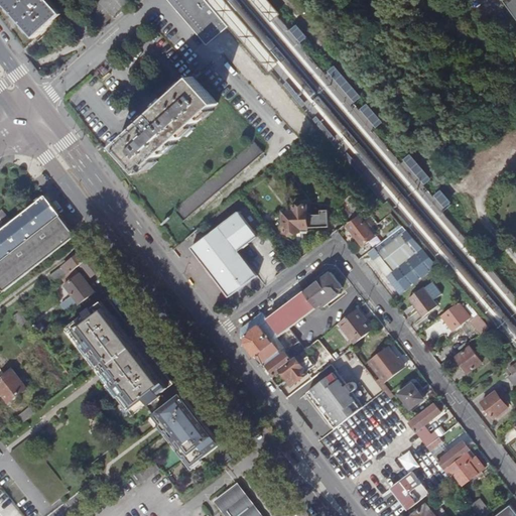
[(62,14),(49,0),(0,0),(35,38),(62,14)]
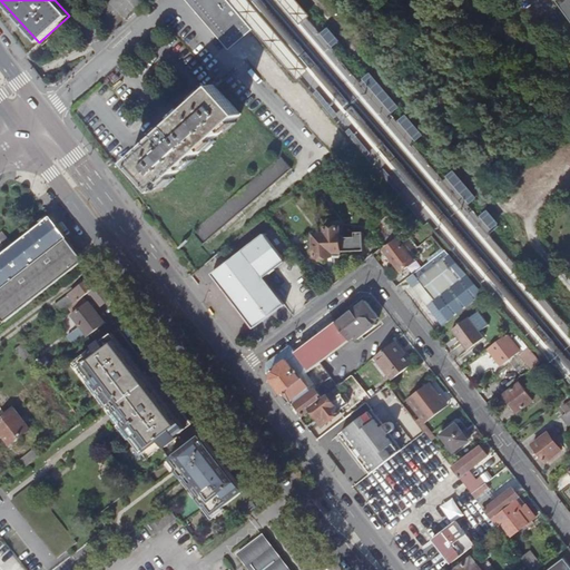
[(254,28),(298,80),(311,69),(249,0),(229,0),(231,1),(239,11),(254,28)]
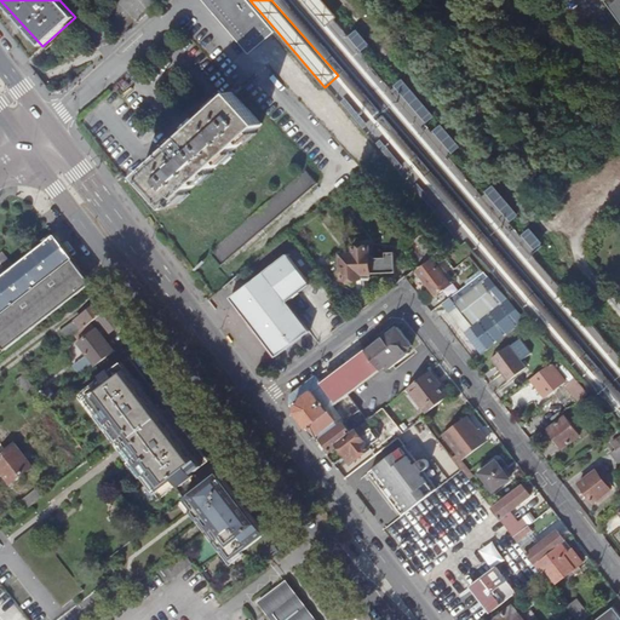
[(304,0),(326,27),(334,19),(338,17),(322,0),(304,0)]
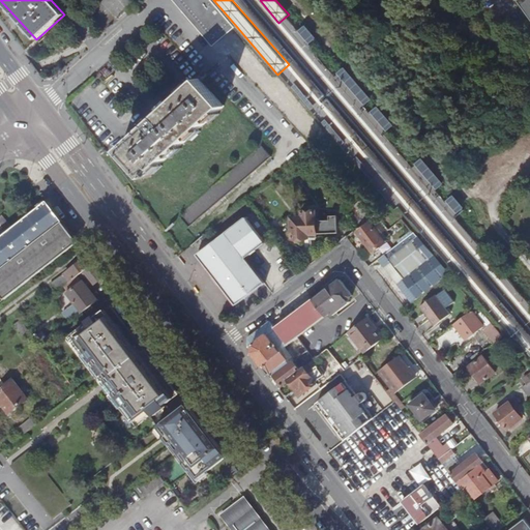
[(529,0),(518,0),(529,16),(529,0)]
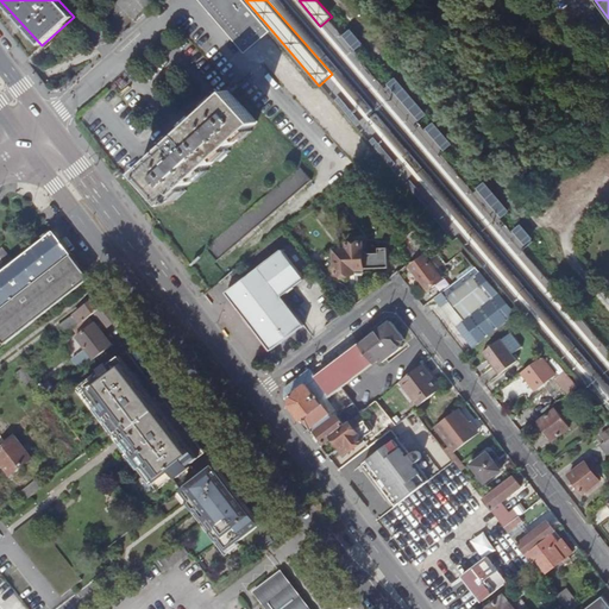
[(349,31),(341,36),(355,50),(360,45),(349,31)]
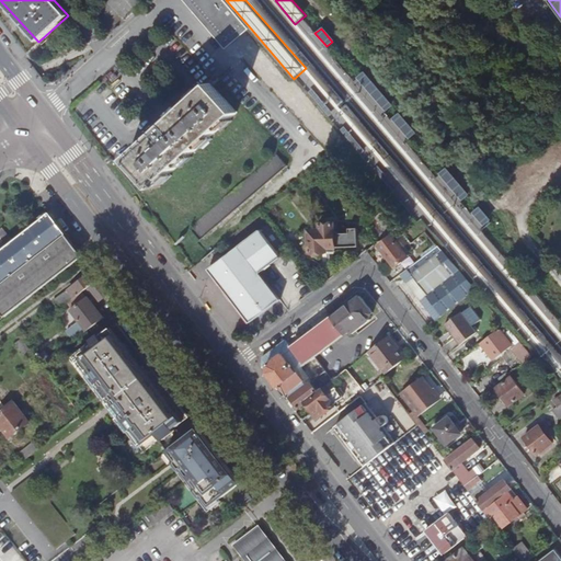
[(361,86),(384,113),(393,105),(369,78),(361,86)]
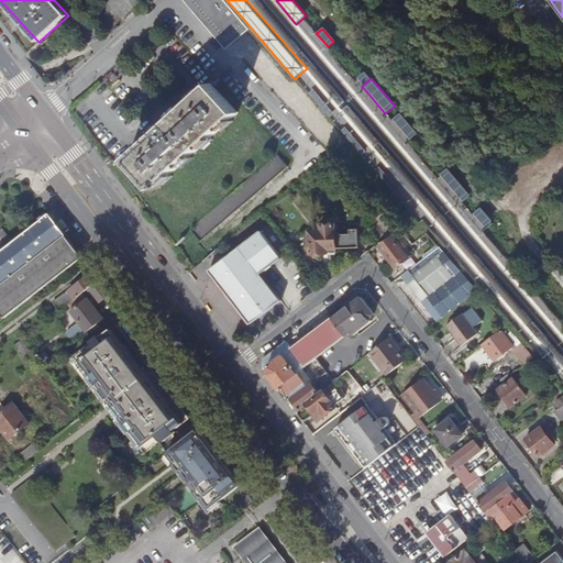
[(238,112),(211,84),(127,159),(153,188),(238,112)]
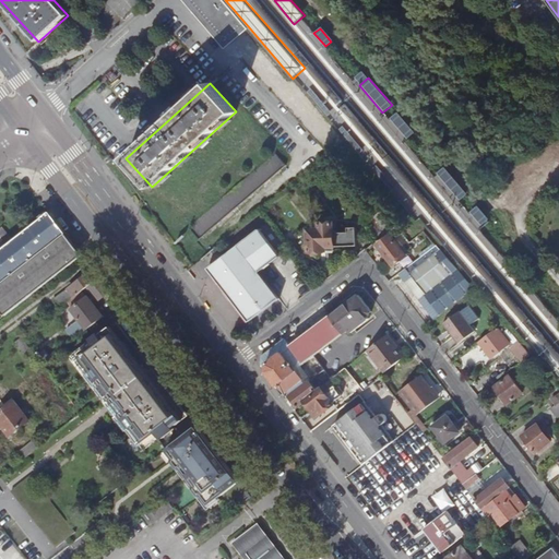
[(328,145),(341,133),(308,98),(296,110),(328,145)]
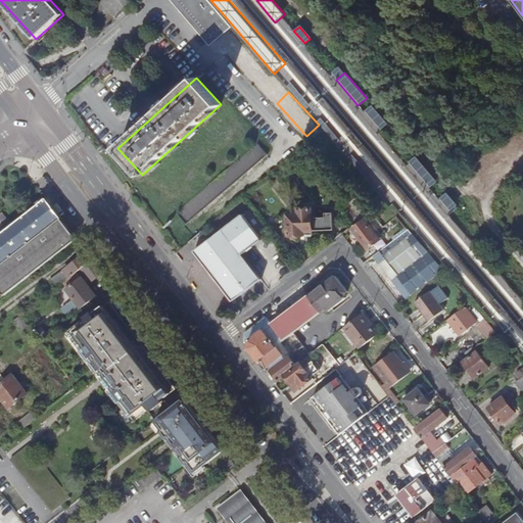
[(364,109),(380,129),(388,121),(373,102),(364,109)]
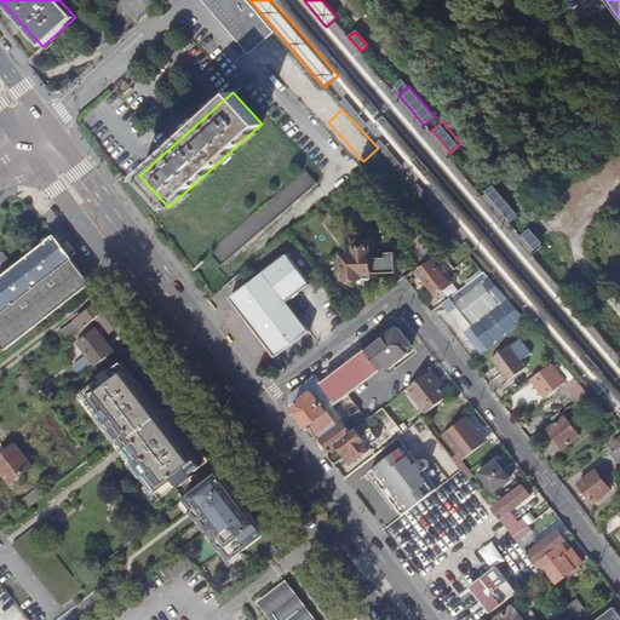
[(254,237),(319,182),(306,170),(253,216),(211,252),(222,265),(254,237)]
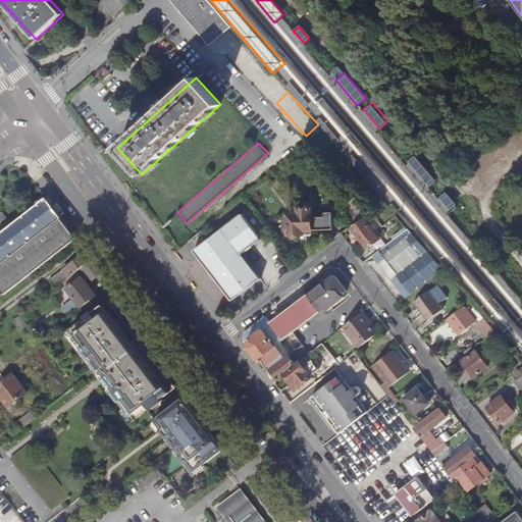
[(416,173),(432,192),(437,187),(422,168),(416,173)]
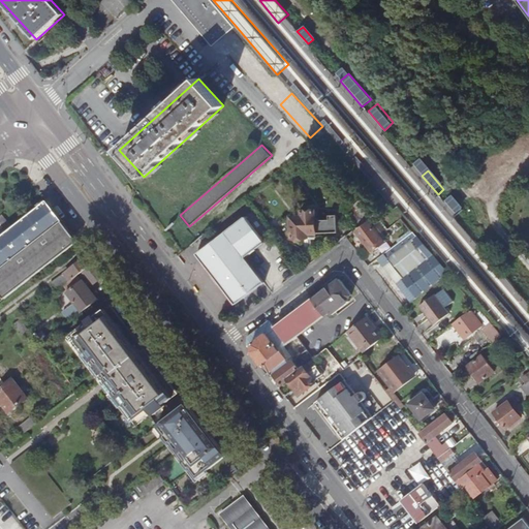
[(443,198),(456,214),(461,209),(448,194),(443,198)]
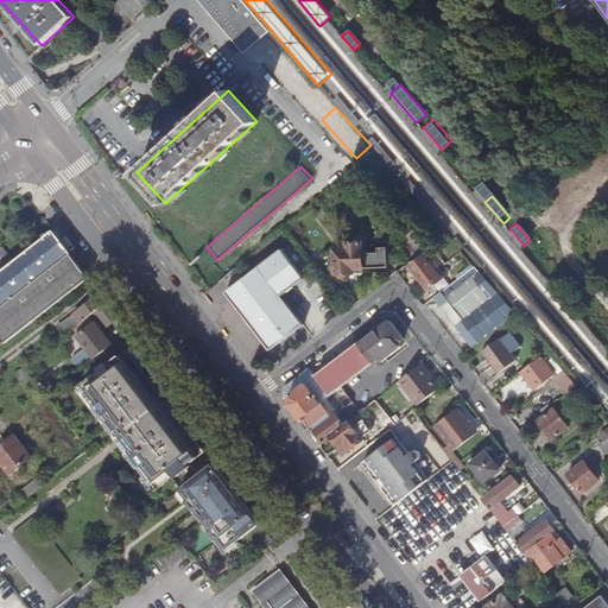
[(0,308),(73,253),(55,229),(14,260),(2,270),(0,271),(0,308)]
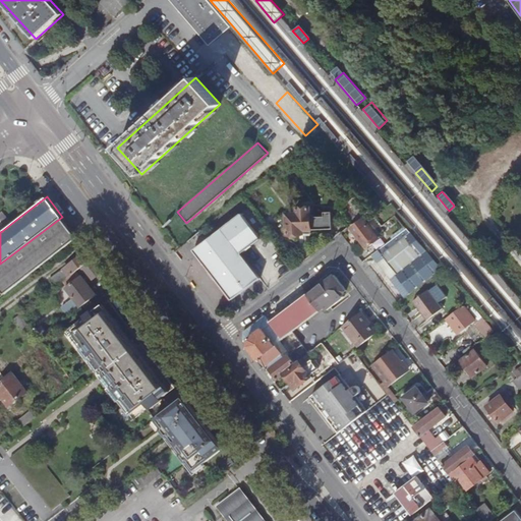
[(298,213),(287,213),(288,234),(304,234),(304,229),(333,228),(332,212),(325,212),(325,216),(314,217),(315,215),(311,215),(311,207),(298,207),(298,213)]
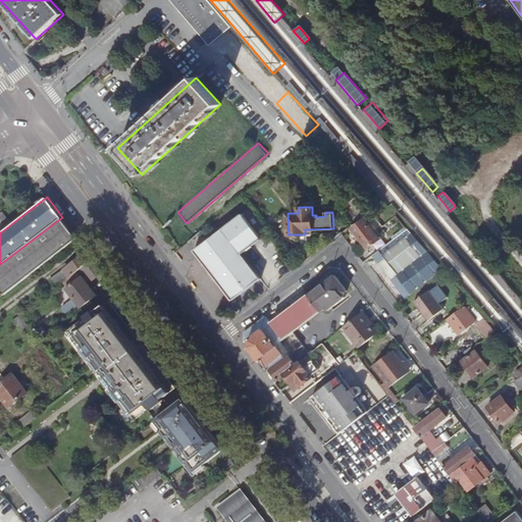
[(0,229),(2,231),(12,223),(4,214),(0,217),(0,229)]
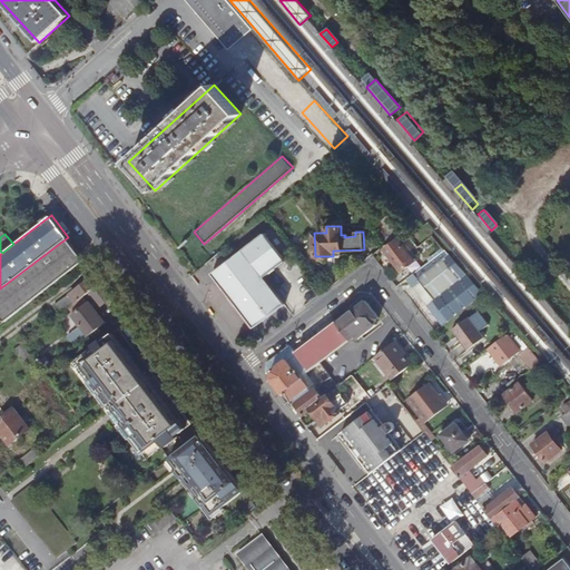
[(265,234),(213,273),(254,328),(284,304),(264,277),(285,261),(265,234)]
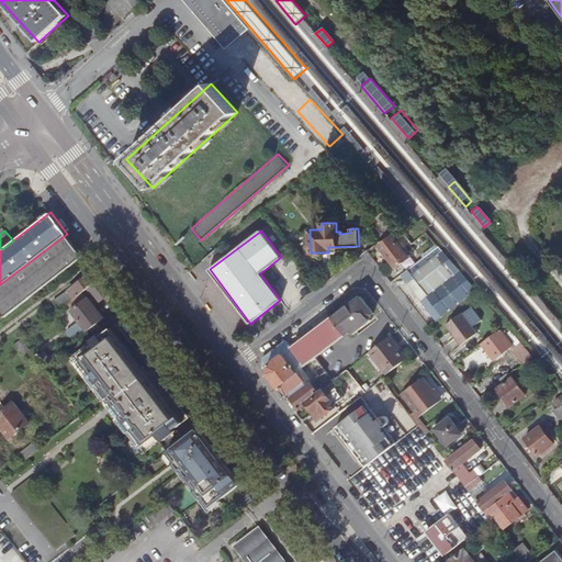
[(83,256),(67,234),(0,284),(0,310),(6,316),(49,282),(83,256)]
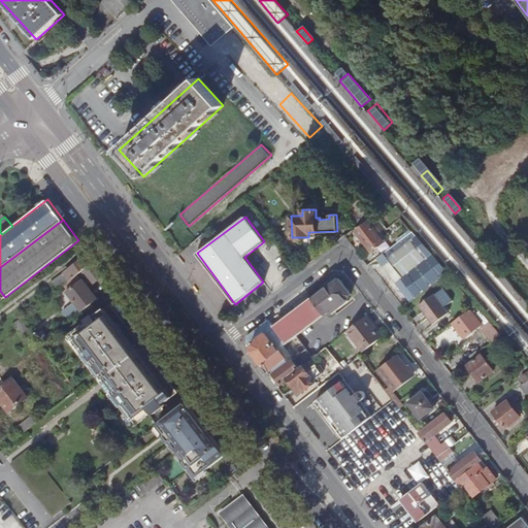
[(356,230),(371,251),(384,241),(370,224),(368,222),(356,230)]
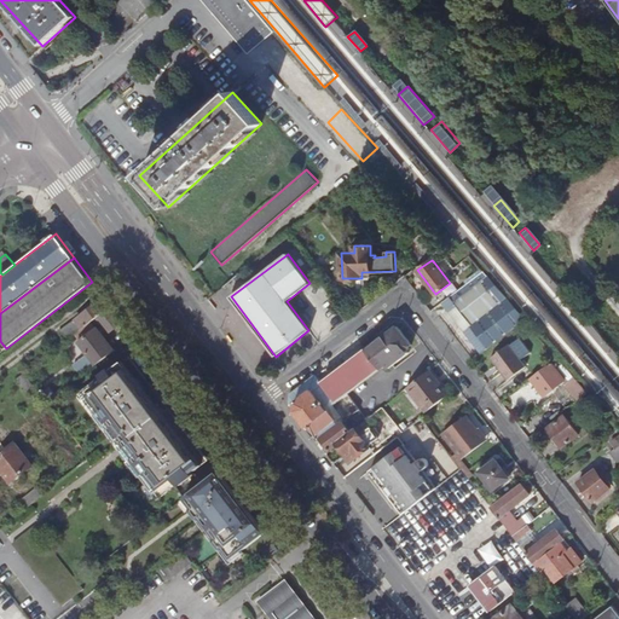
[(486,275),(482,271),(443,302),(447,308),(486,275)]
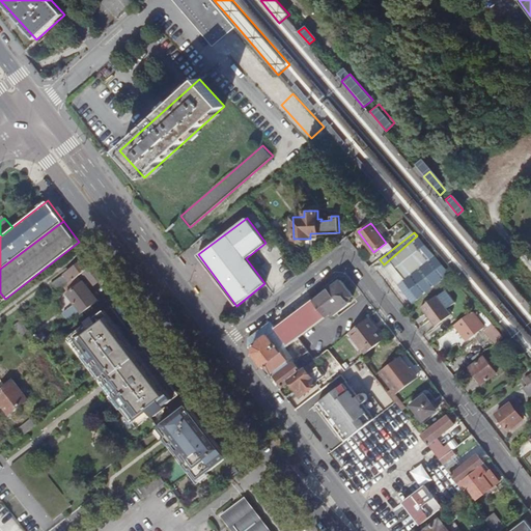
[(422,242),(417,235),(384,264),(414,302),(448,272),(438,259),(422,242)]
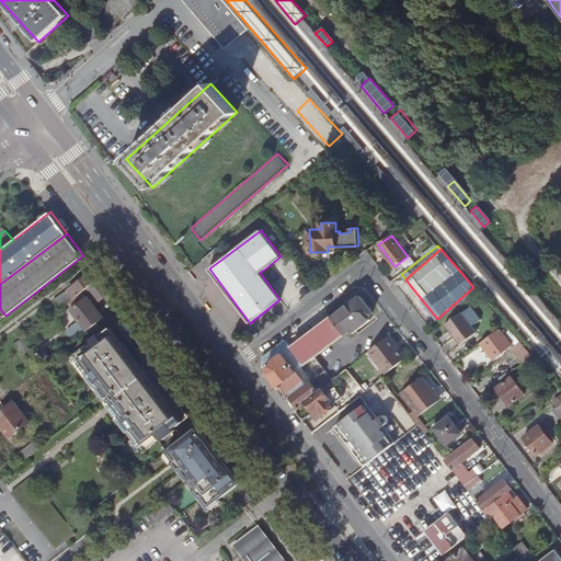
[(70,290),(57,300),(63,308),(94,283),(101,277),(95,271),(77,285),(79,287),(72,293),(70,290)]
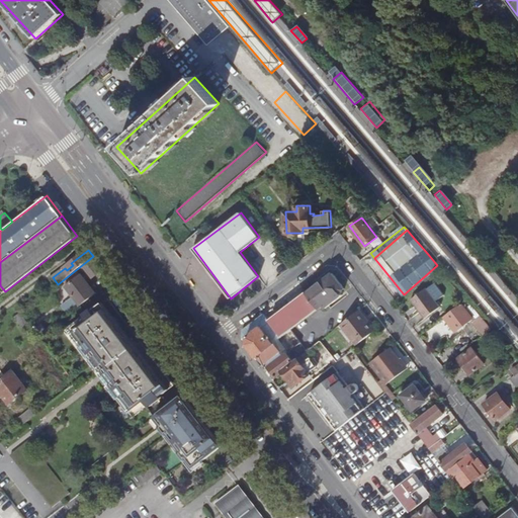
[(87,261),(97,274),(103,269),(93,256),(87,261)]
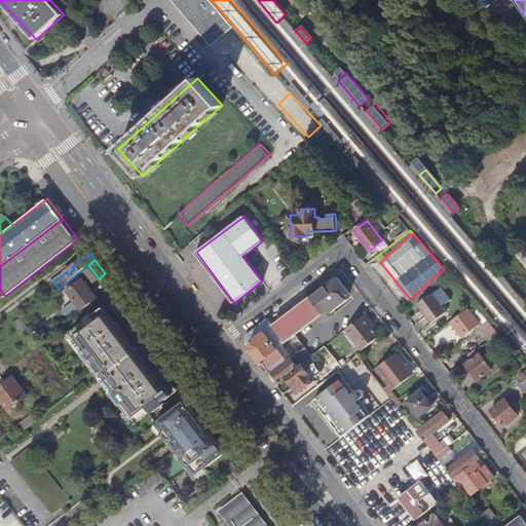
[(312,298),(324,313),(327,315),(347,299),(345,296),(349,293),(338,277),(312,298)]
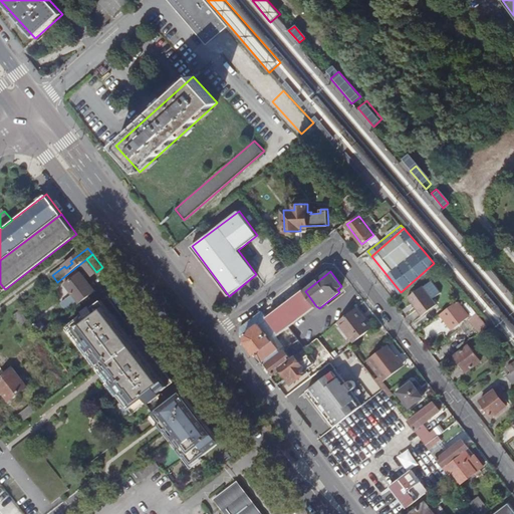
[(94,290),(79,272),(65,283),(79,301),(94,290)]
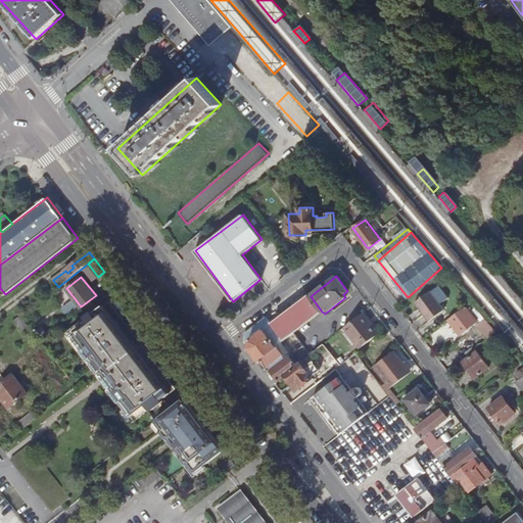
[(429,322),(444,310),(429,291),(415,302),(429,322)]
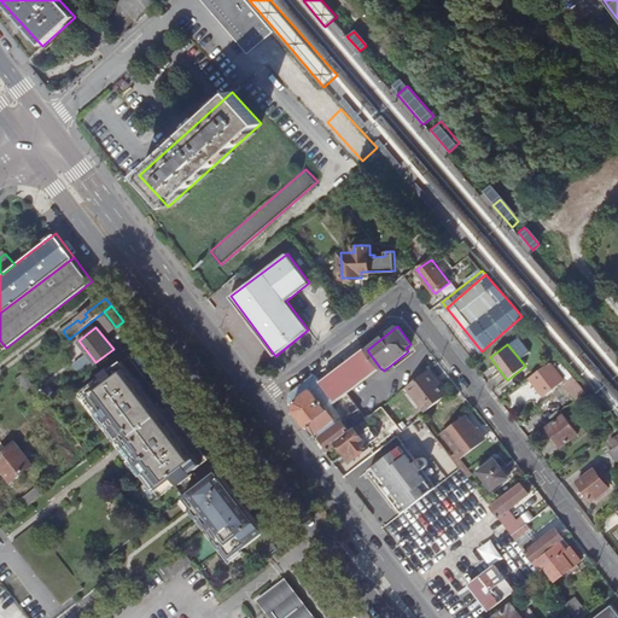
[(367,350),(366,348),(321,382),(322,384),(336,400),(337,401),(348,392),(380,368),(367,350)]
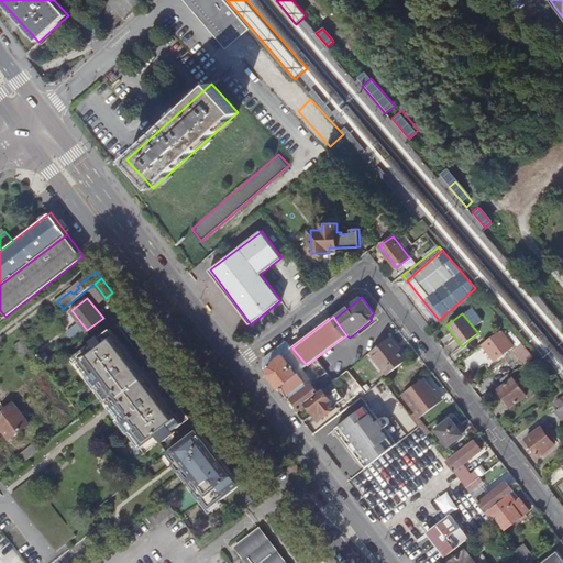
[(176,430),(189,420),(156,376),(152,381),(143,370),(147,365),(118,326),(101,338),(100,335),(91,341),(94,343),(74,359),(146,454),(163,441),(164,443),(178,432),(176,430)]
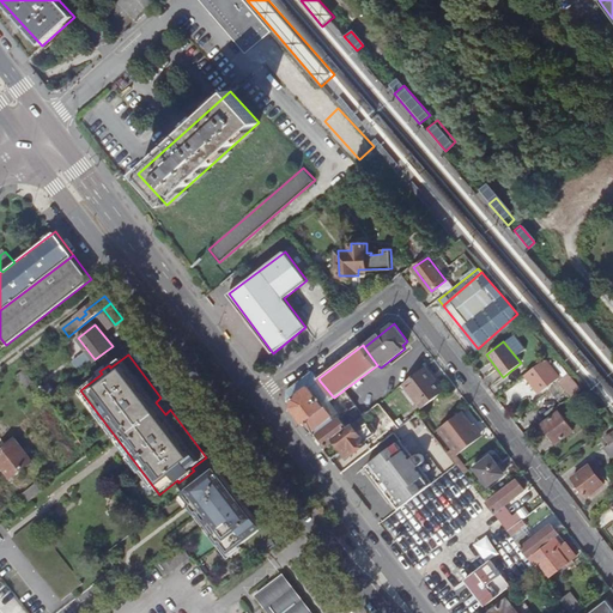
[(545,359),(526,374),(541,393),(559,378),(545,359)]
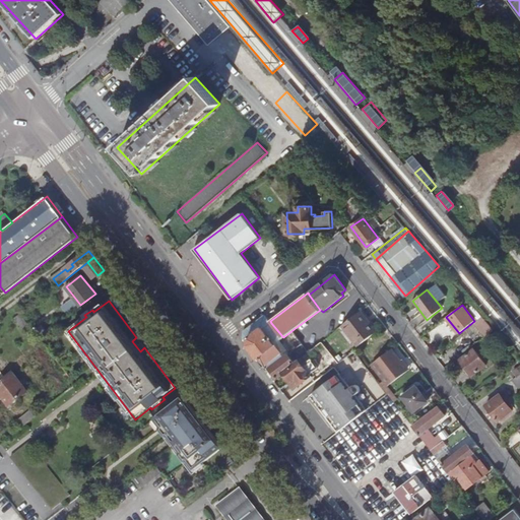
[(361,311),(342,325),(359,345),(377,331),(361,311)]
